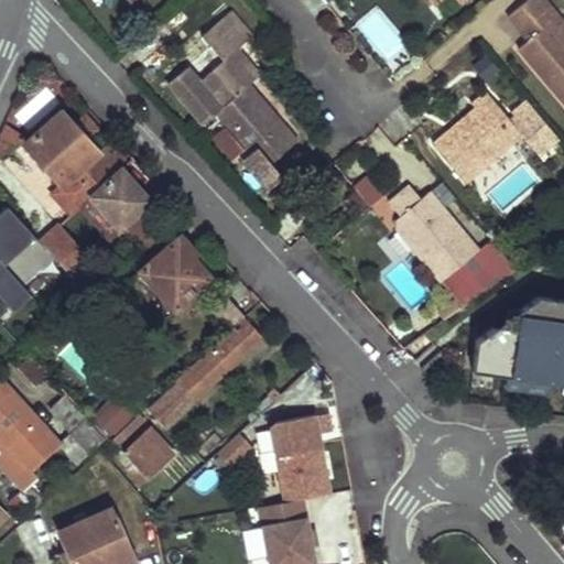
[(563,22),(544,0),(525,0),(508,15),(528,40),(518,49),(563,102),(563,22)]
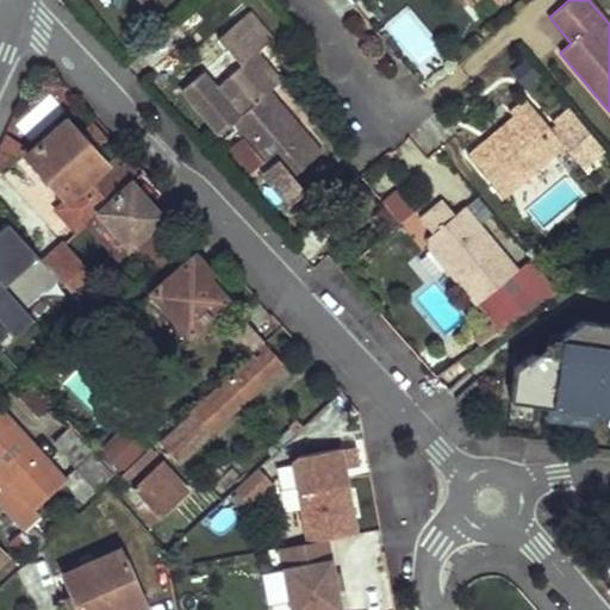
[(417,67),(441,48),(409,7),(385,26),(417,67)]
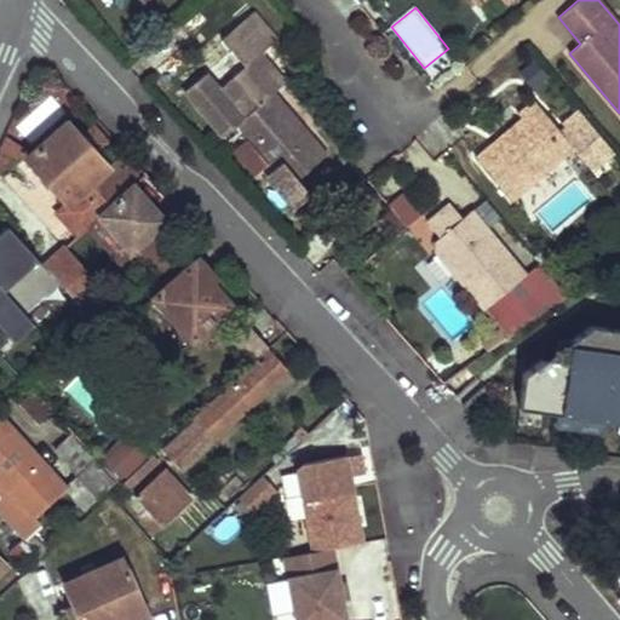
[(248,11),(234,23),(260,55),(275,41),(248,11)]
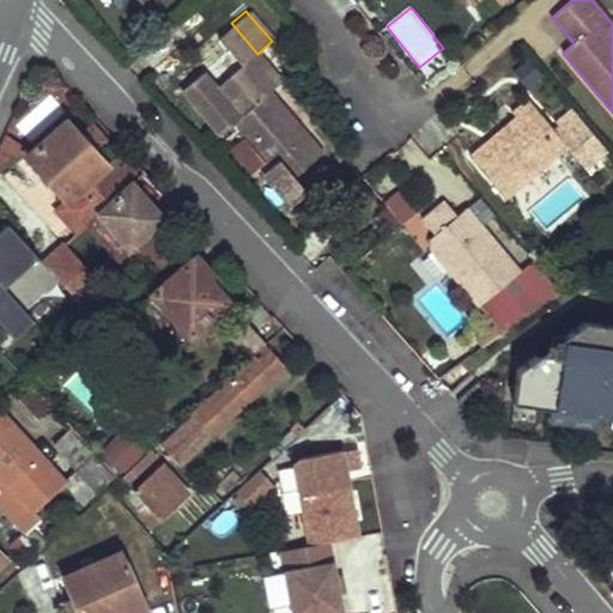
[(202,71),(182,89),(225,138),(236,129),(234,127),(272,91),(281,82),(258,54),(231,23),(216,36),(241,67),(218,87),(202,71)]
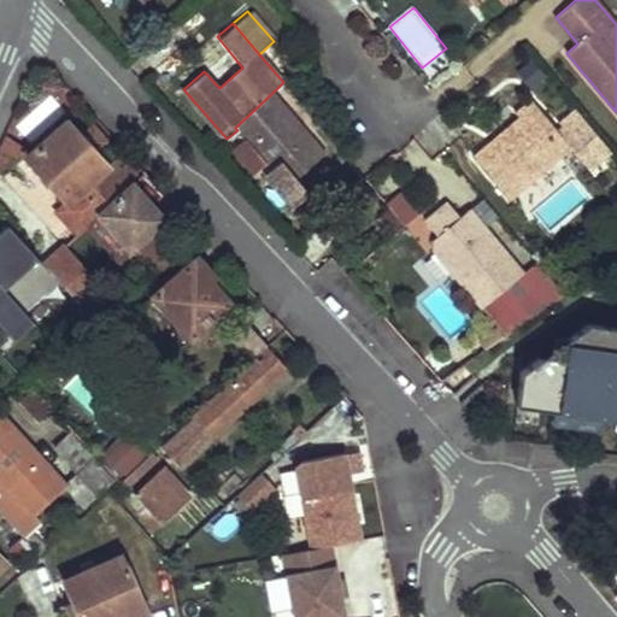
[(245,139),(233,151),(253,175),(268,164),(271,169),(311,135),(274,92),(235,128),(238,130),(245,139)]
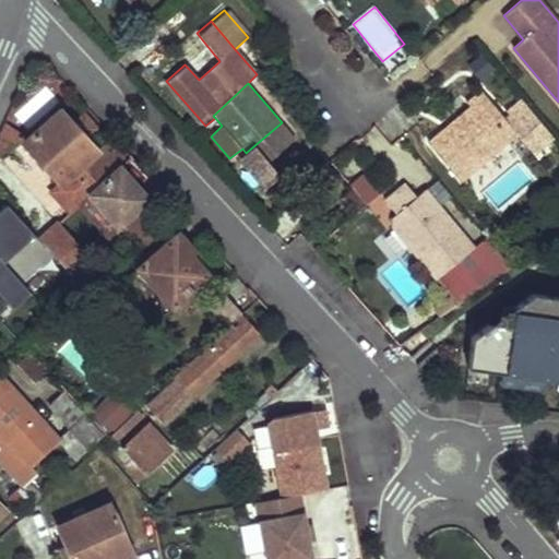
[(507,119),(482,91),(468,103),(472,106),(429,143),(461,180),(516,133),(535,155),(556,139),(521,98),(507,109),(511,116),(507,119)]
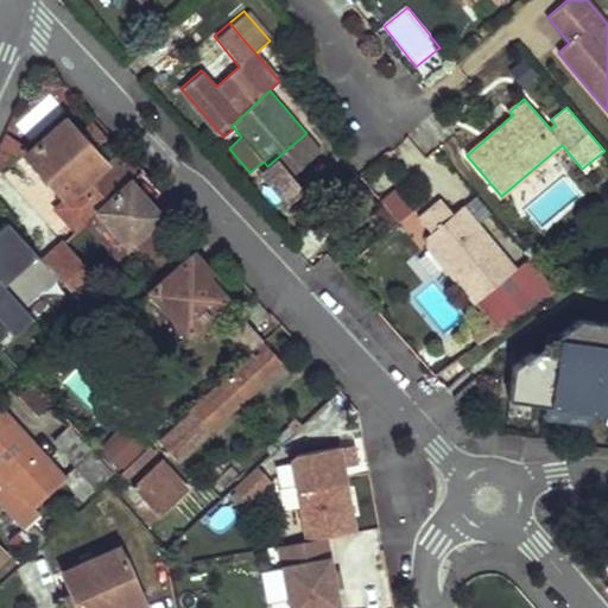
[(62,118),(25,154),(67,196),(69,198),(74,195),(92,215),(96,210),(125,184),(92,150),(102,139),(88,121),(75,133),(62,118)]
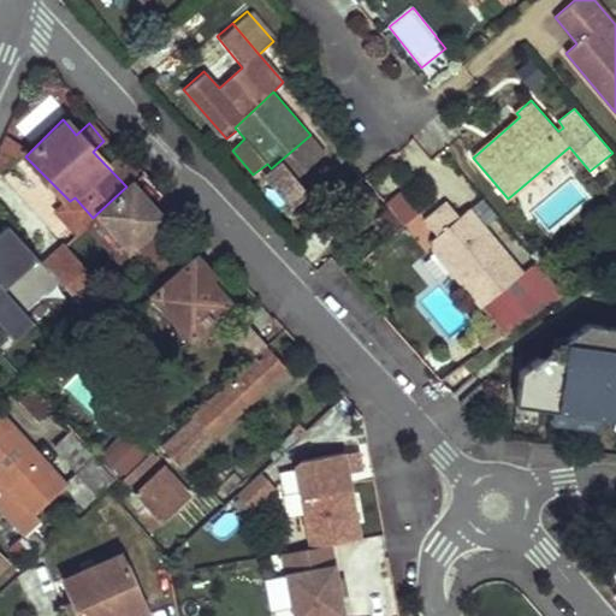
[(271,169),(264,175),(294,205),(309,190),(297,177),(325,152),(311,135),(271,169)]
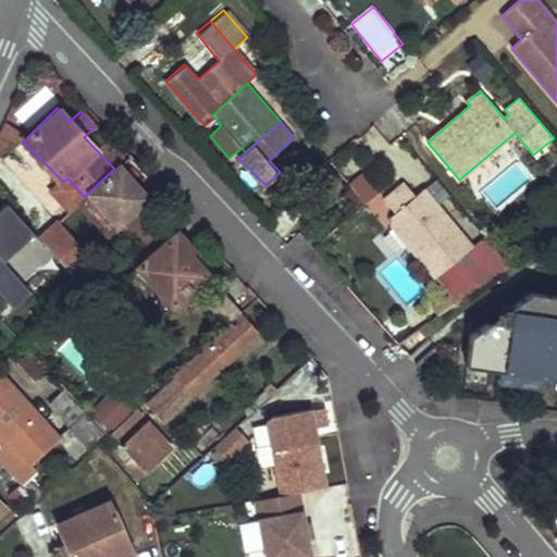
[(14,140),(2,126),(0,130),(0,149),(2,151),(14,140)]
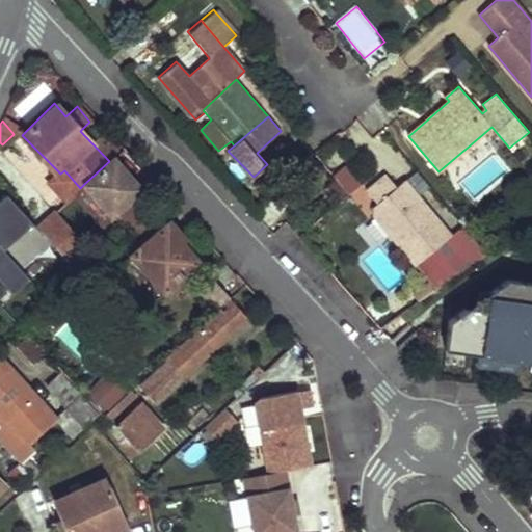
[(109,161),(84,184),(121,222),(148,195),(140,187),(112,158),(109,161)]
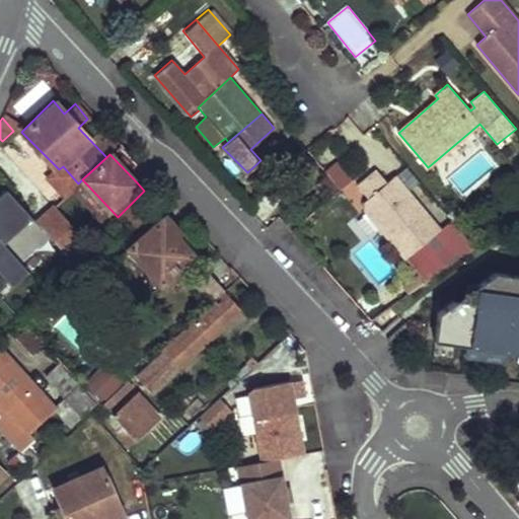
[(338,160),(325,169),(342,189),(353,180),(338,160)]
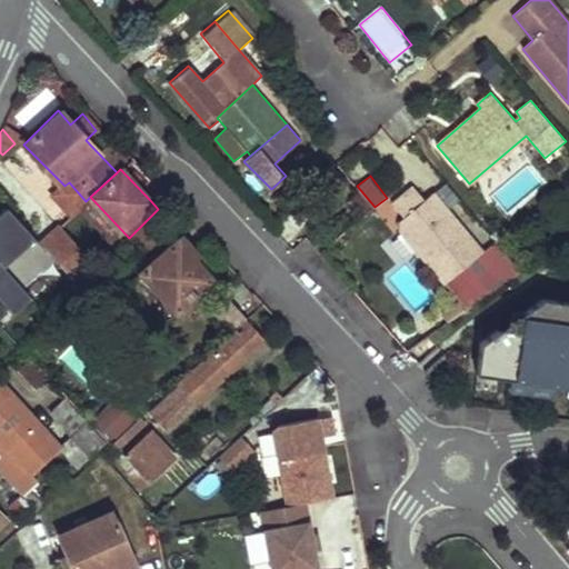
[(86,201),(69,182),(65,186),(62,183),(50,196),(69,217),(86,201)]
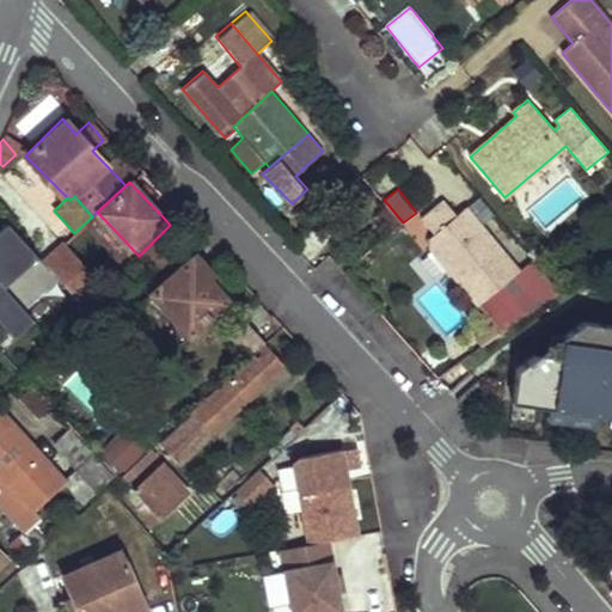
[(422,219),(434,234),(430,237),(430,249),(477,305),(519,270),(466,207),(457,215),(445,200),(422,219)]
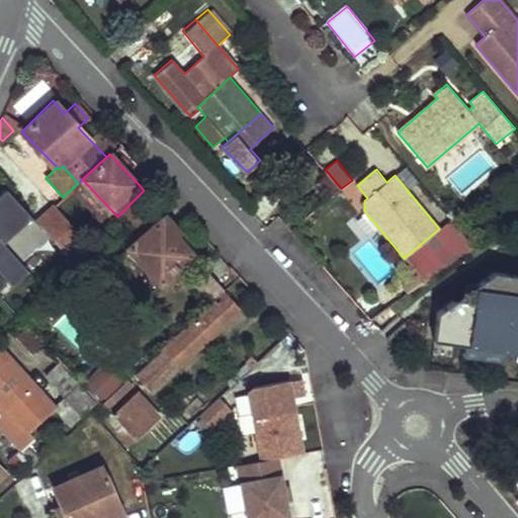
[(4,186),(0,190),(0,239),(18,260),(31,249),(27,244),(42,229),(4,186)]
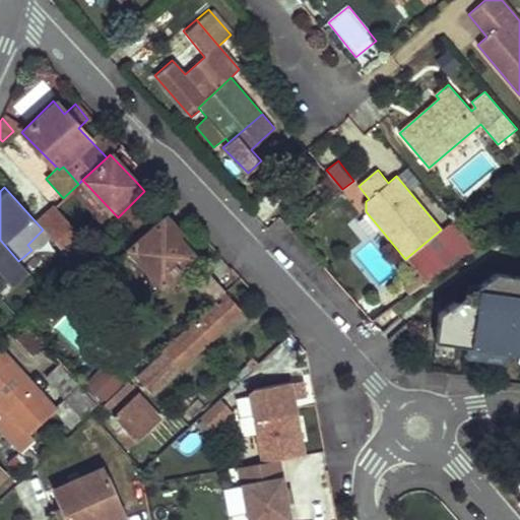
[(167,214),(124,253),(156,288),(193,254),(177,236),(182,231),(167,214)]
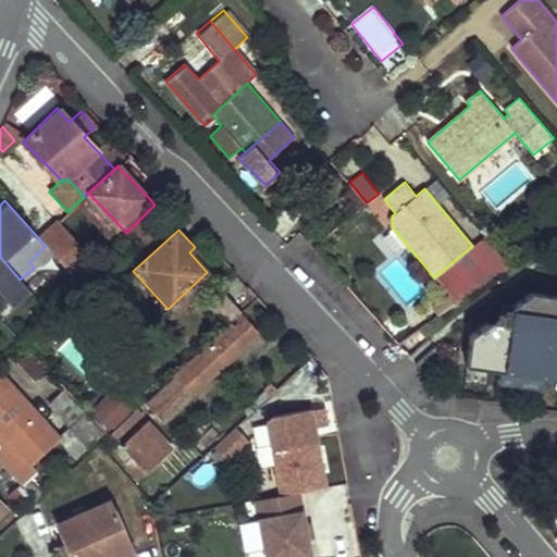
[(20,280),(0,257),(0,309),(9,302),(12,306),(29,289),(20,280)]
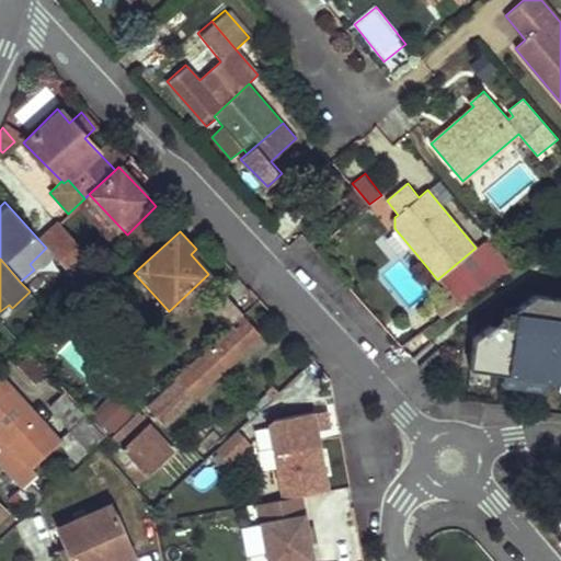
[(219,289),(205,302),(227,325),(241,312),(219,289)]
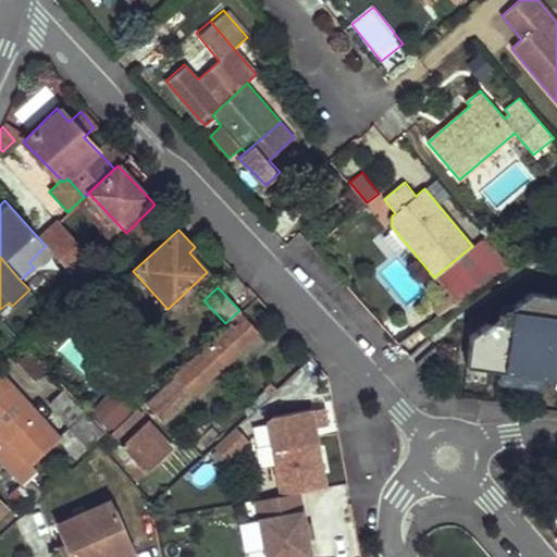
[(556,297),(533,294),(515,308),(511,329),(500,327),(490,325),(472,338),(468,369),(502,373),(545,380),(556,381),(556,387),(556,297)]
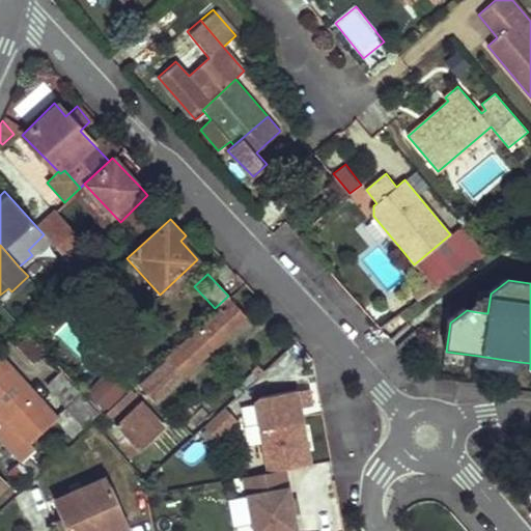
[(491,294),(480,291),(477,312),(487,313),(491,294)]
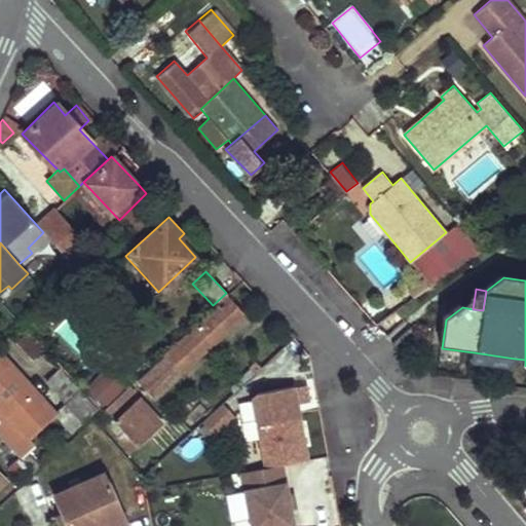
[(136,383),(151,400),(243,314),(228,296),(136,383)]
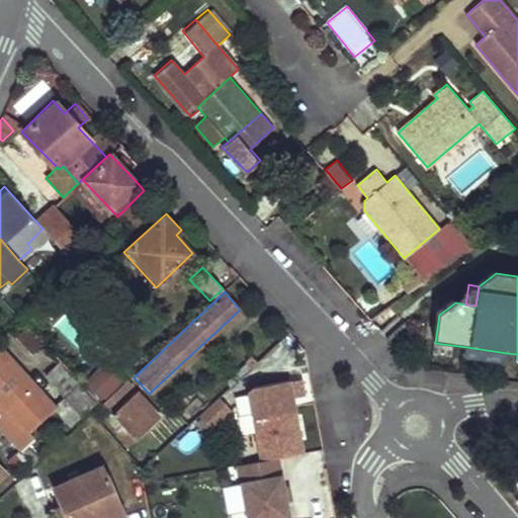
[(425,297),(420,291),(410,299),(416,306),(425,297)]
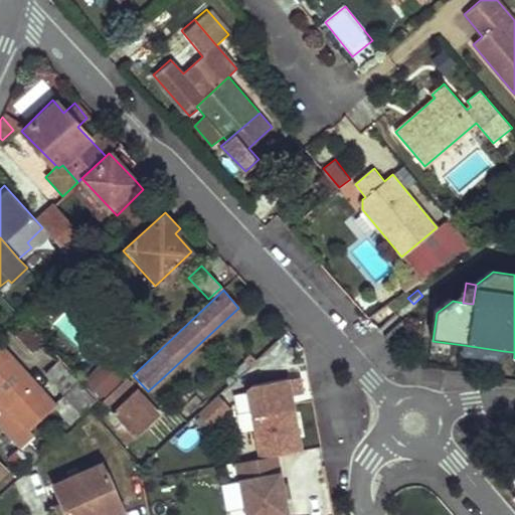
[(428,302),(422,296),(413,304),(418,310),(428,302)]
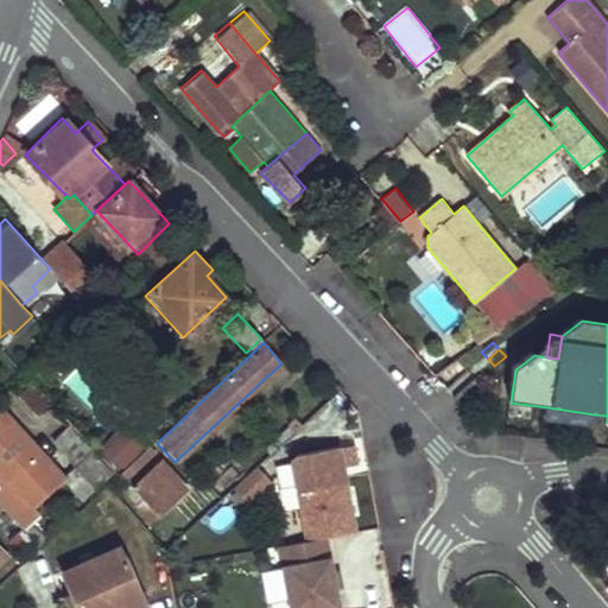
[(548,407),(545,419),(594,426),(595,415),(548,407)]
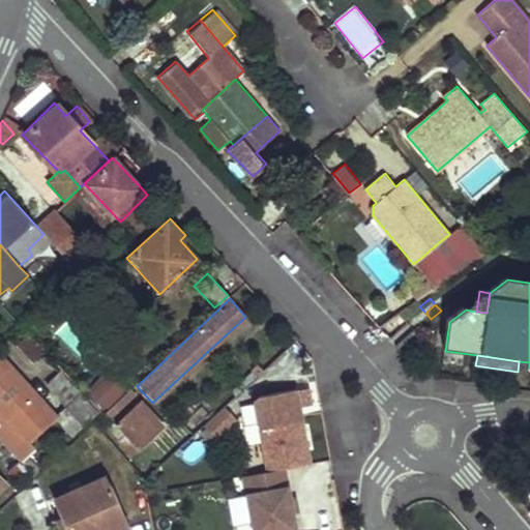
[(0,370),(0,439),(33,475),(41,468),(23,448),(51,420),(0,370)]
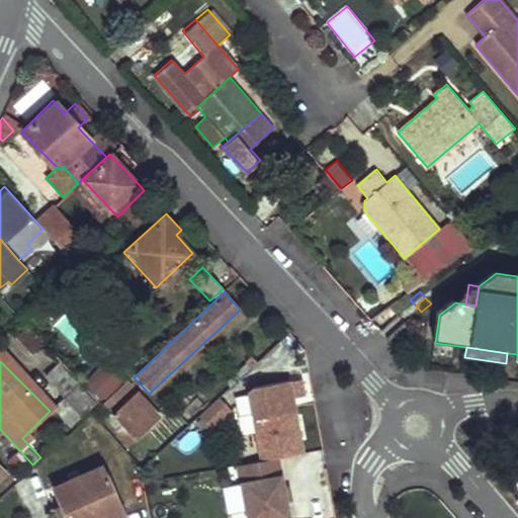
[(106,363),(88,380),(104,397),(122,380),(106,363)]
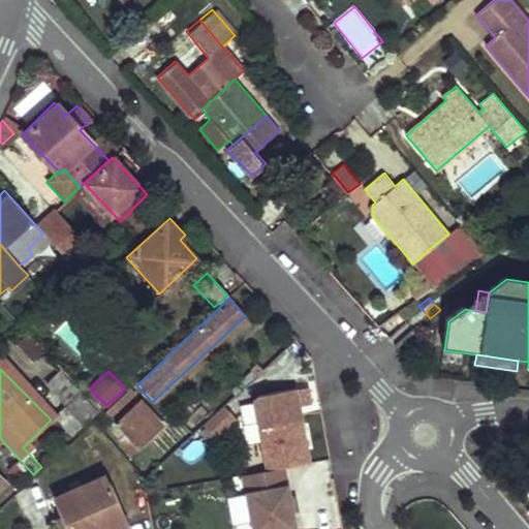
[(66,406),(79,395),(57,372),(44,384),(66,406)]
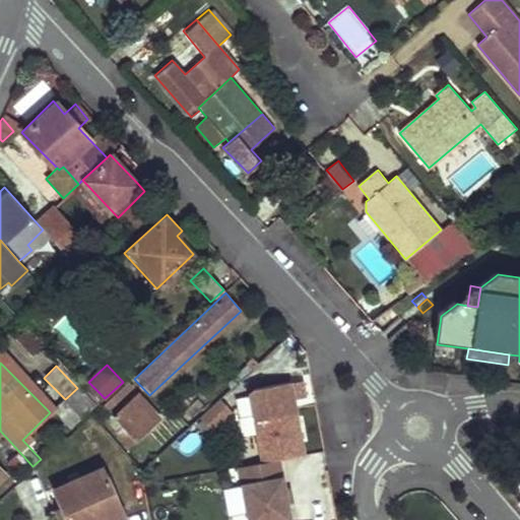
[(255,387),(249,392),(262,461),(277,458),(303,453),(295,410),(287,405),(293,398),(288,380),(255,387)]
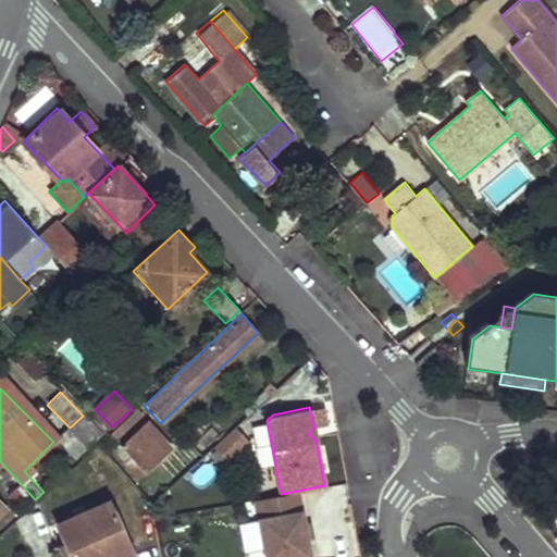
[(70,428),(58,438),(74,456),(99,432),(83,416),(70,428)]
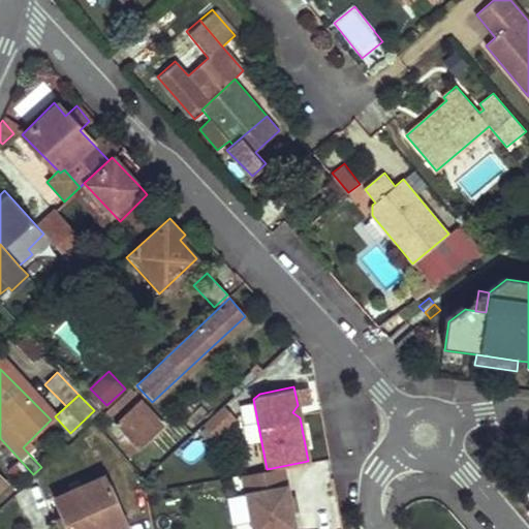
[(214,414),(225,427),(246,408),(235,395),(214,414)]
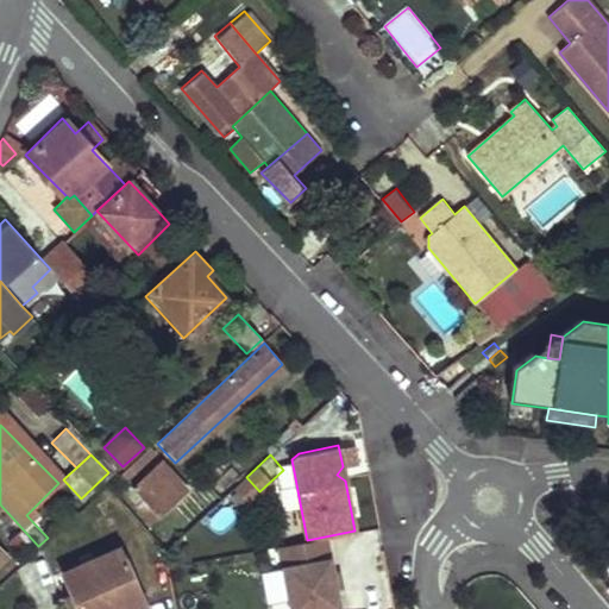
[(157,516),(186,490),(158,460),(131,487),(157,516)]
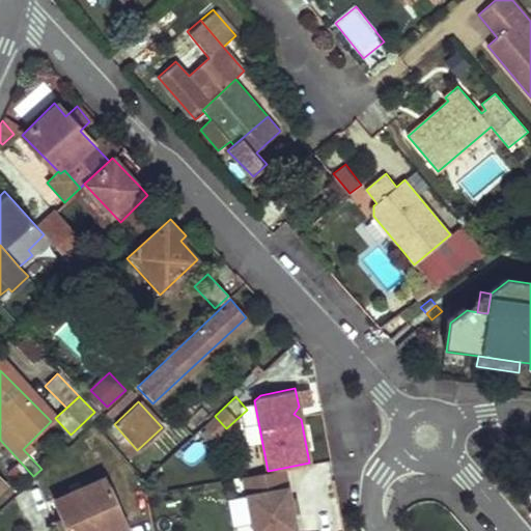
[(268,471),(244,475),(253,530),(281,530),(296,528),(292,511),(289,499),(283,468),(268,471)]
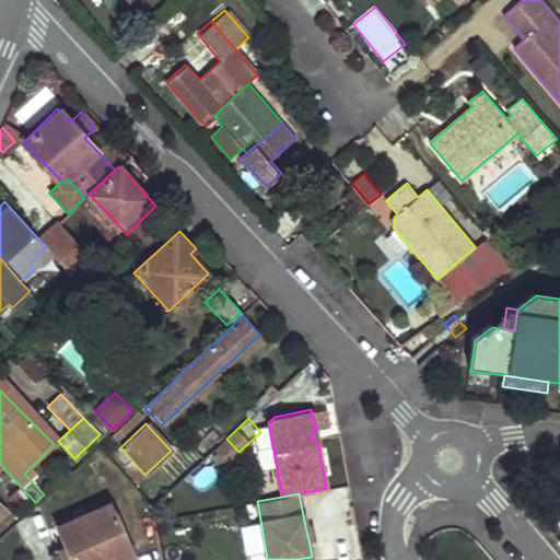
[(107,501),(50,525),(66,559),(111,559),(131,551),(107,501)]
